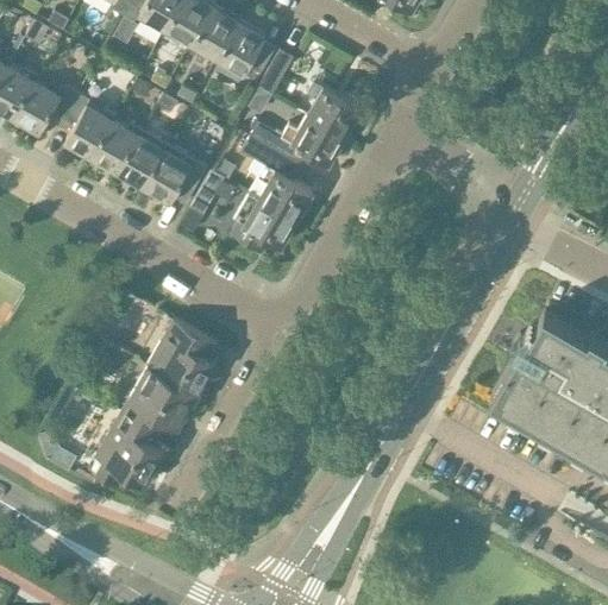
[(36,14),(42,4),(35,0),(23,0),(20,6),(36,14)]
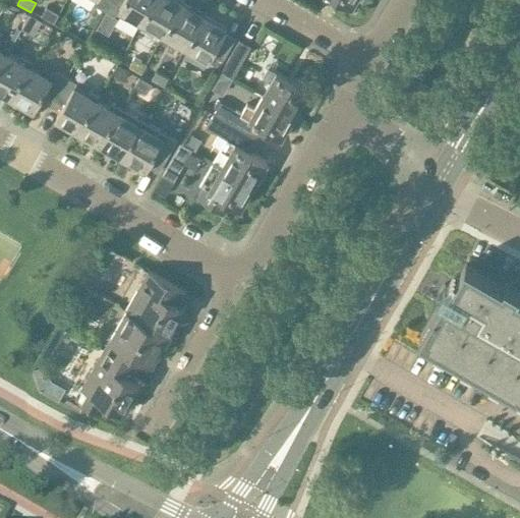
[(104,12),(111,0),(96,0),(93,6),(104,12)]
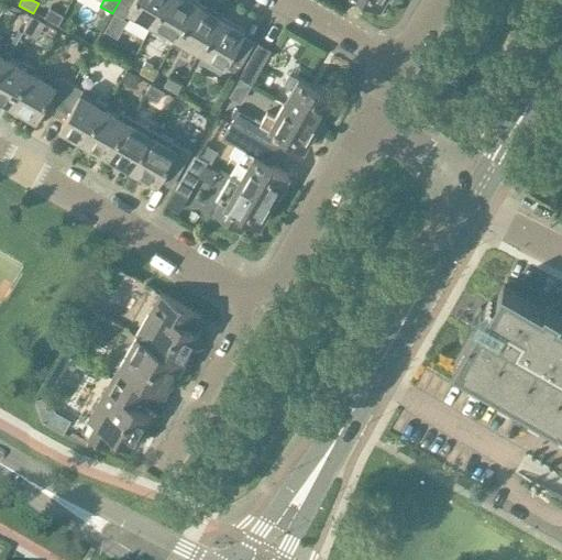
[(120,0),(112,13),(113,14),(123,20),(125,15),(150,30),(151,30),(167,0),(120,0)]
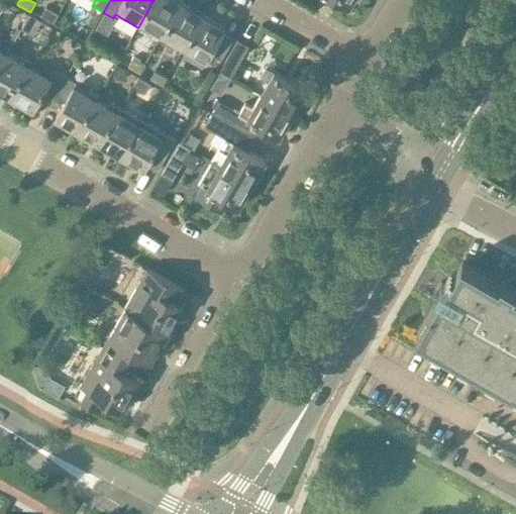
[(160,40),(180,5),(172,0),(153,0),(138,27),(160,40)]
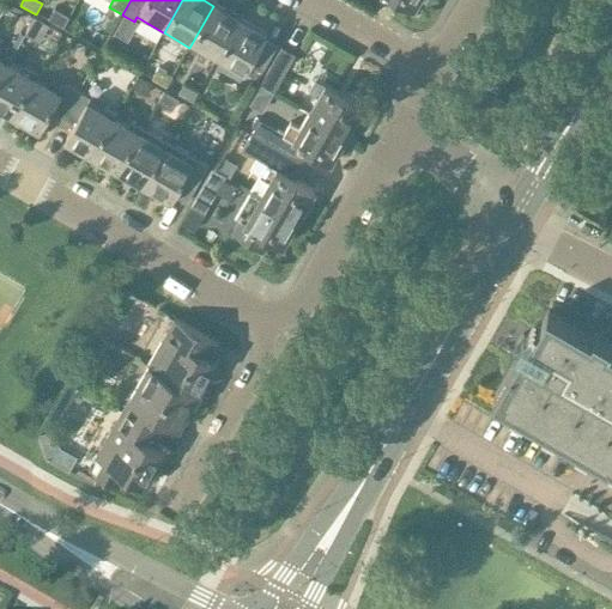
[(419,0),(395,0),(413,10),(419,0)]
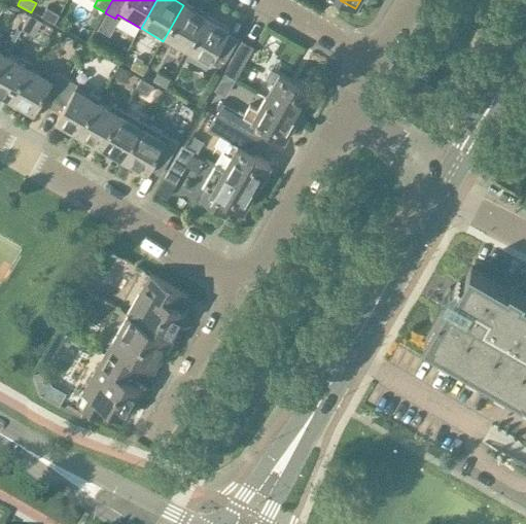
[(19,10),(6,3),(1,12),(13,20),(19,10)]
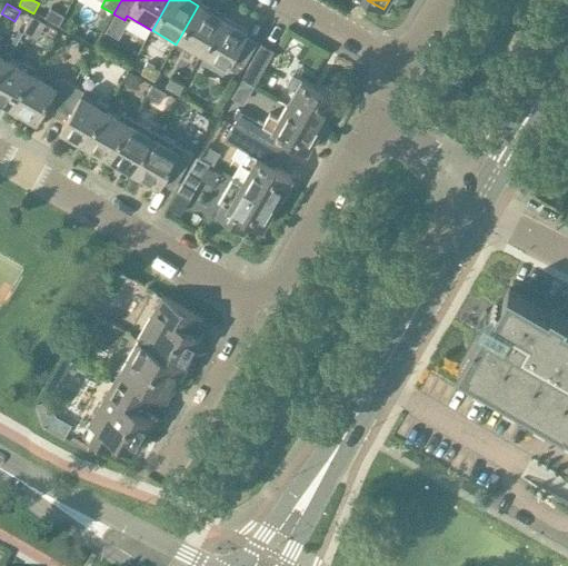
[(201,59),(223,20),(198,6),(176,45),(187,50),(188,48),(201,55),(199,58),(201,59)]
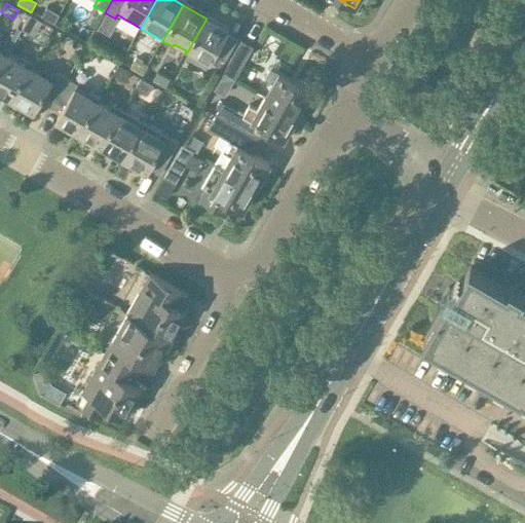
[(45,9),(40,19),(53,26),(59,16),(45,9)]
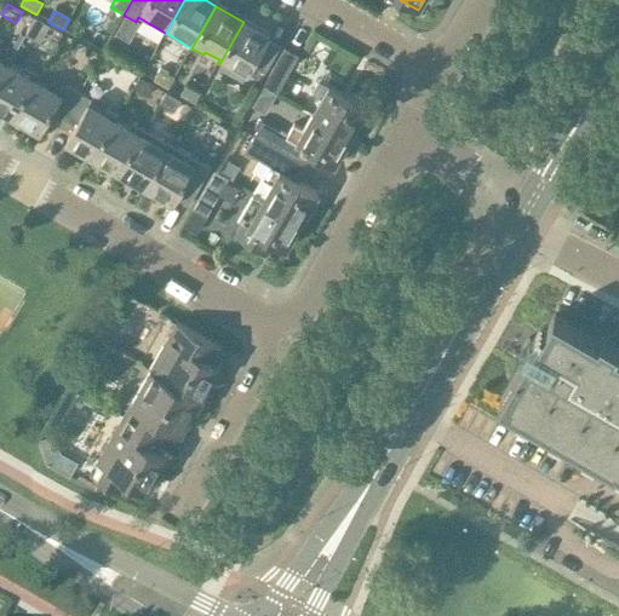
[(39,45),(50,28),(34,18),(23,36),(39,45)]
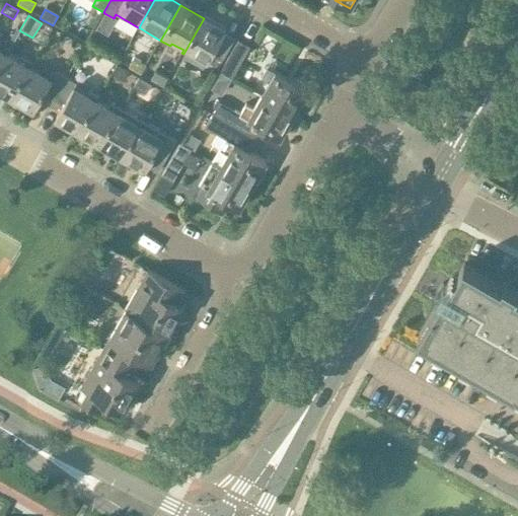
[(204,18),(183,54),(193,59),(205,66),(207,64),(211,57),(221,63),(234,40),(223,33),(225,30),(204,18)]
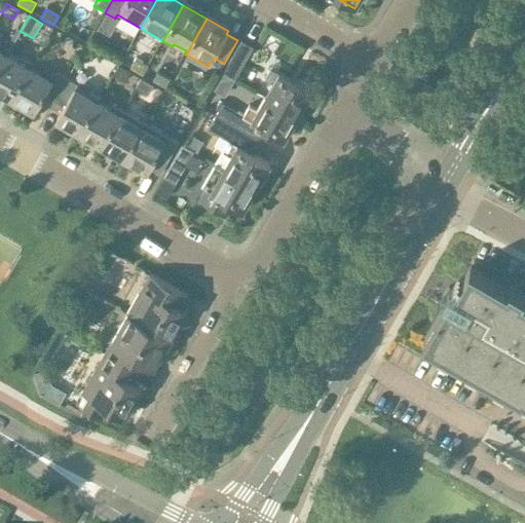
[(222,74),(234,81),(253,49),(240,42),(222,74)]
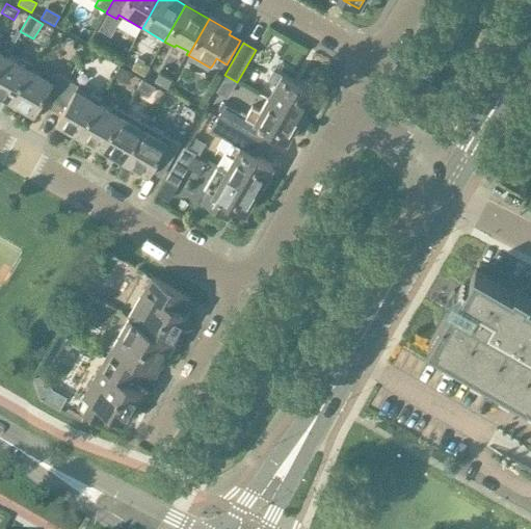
[(0,68),(8,55),(9,52),(0,47),(0,68)]
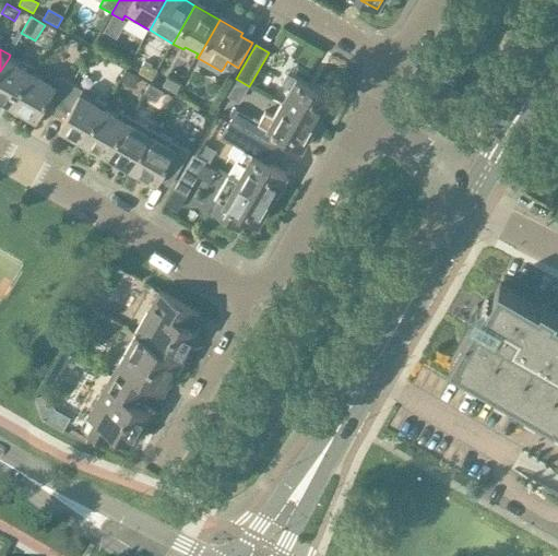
[(0,99),(12,107),(33,71),(32,71),(34,69),(22,62),(21,64),(9,58),(0,71),(0,99)]
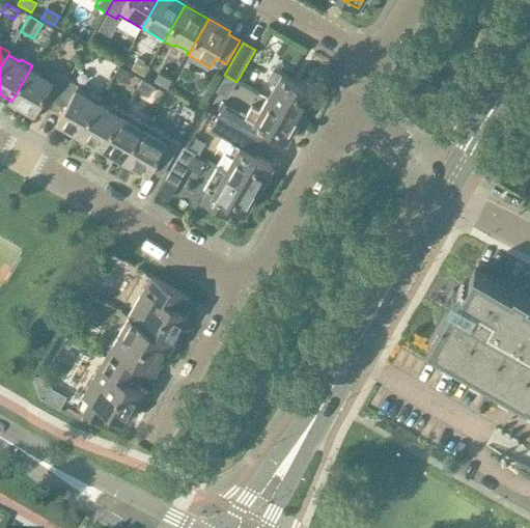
[(136,60),(131,70),(143,77),(148,67),(136,60)]
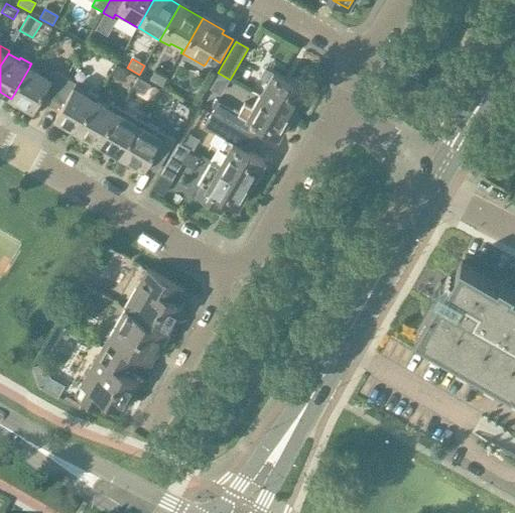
[(52,101),(66,78),(54,72),(52,76),(42,70),(40,72),(30,66),(11,99),(33,111),(42,95),(52,101)]
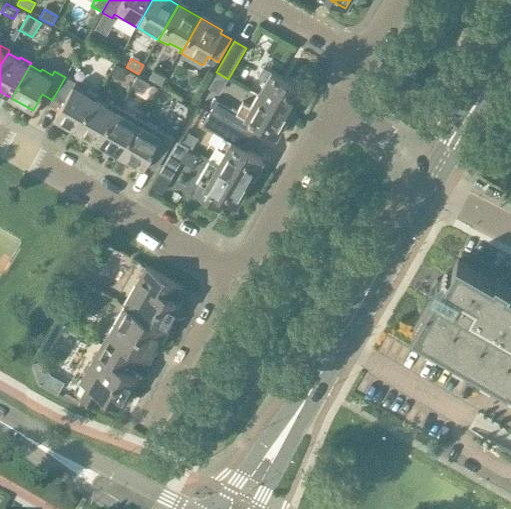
[(122,81),(127,72),(114,65),(109,74),(122,81)]
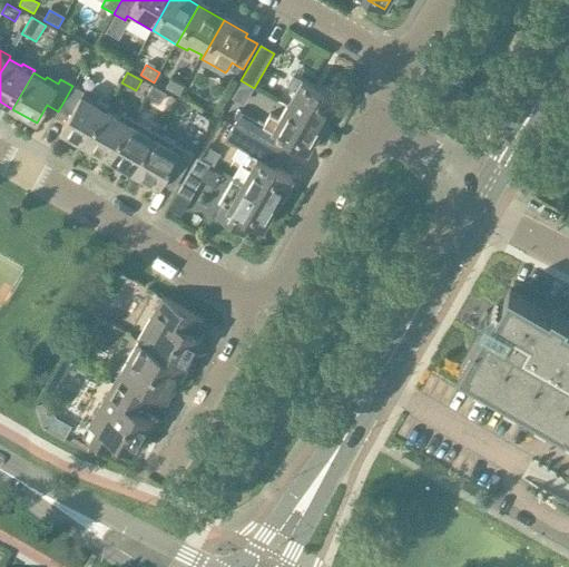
[(285,107),(322,128),(336,101),(292,76),(285,87),(293,91),(285,107)]
